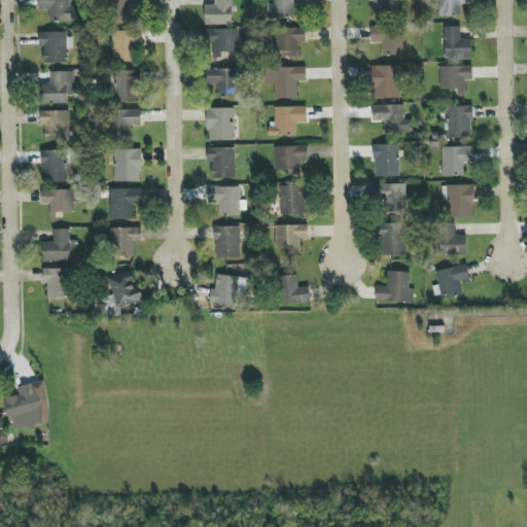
[(73,0),(38,0),(39,10),(48,10),(49,23),(74,22),(73,0)]
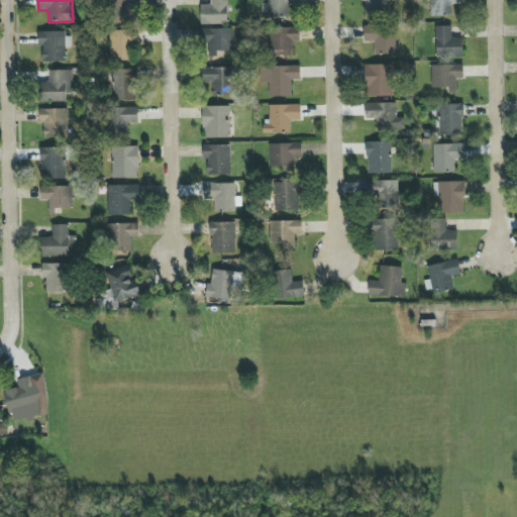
[(125,0),(110,0),(111,24),(136,23),(136,4),(125,4),(125,0)]
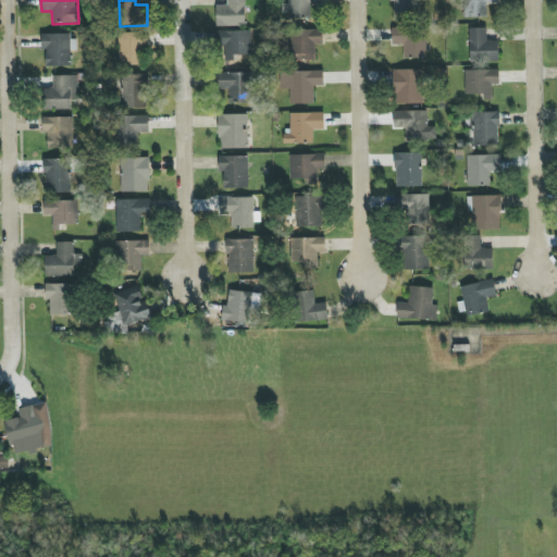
[(217,26),(246,27),(245,0),(226,0),(227,5),(217,5),(217,26)]
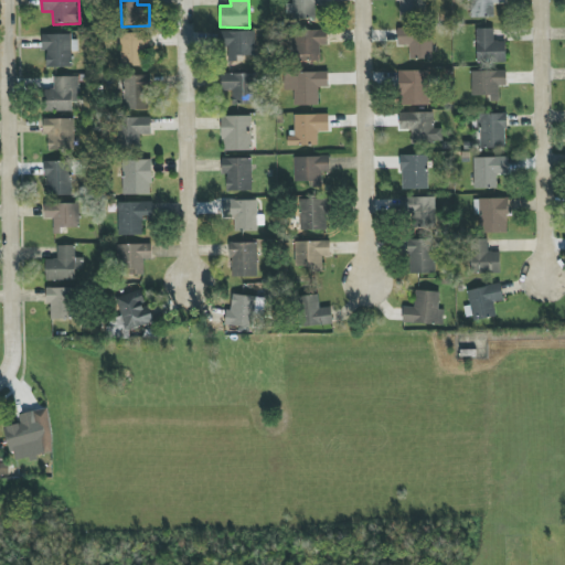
[(290,0),(291,20),(316,19),(316,7),(327,6),(327,0),(290,0)]
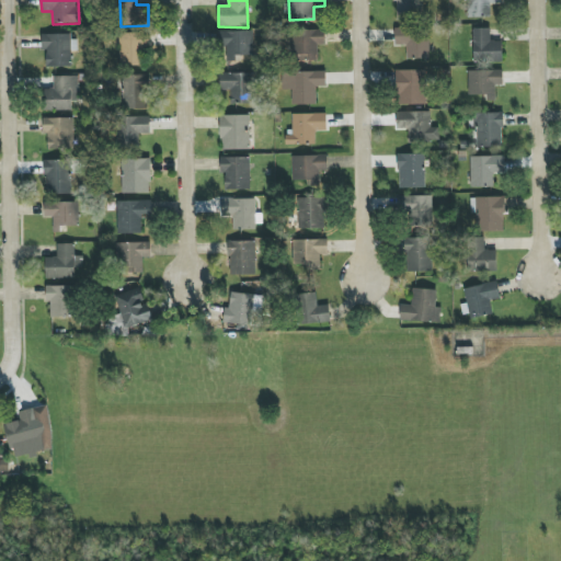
[(421,0),(395,0),(397,21),(422,20),(421,0)]
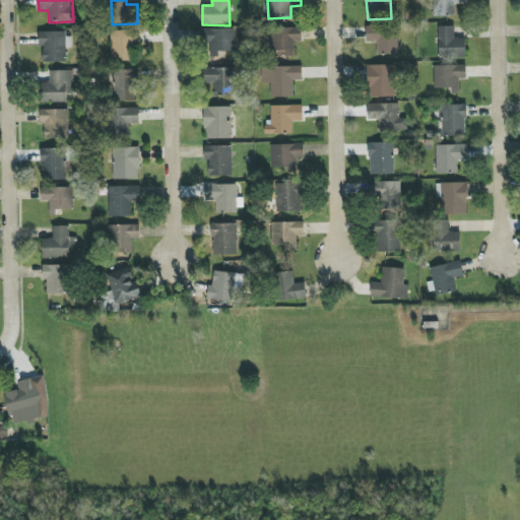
[(432,0),(434,17),(455,16),(455,4),(466,4),(465,0),(432,0)]
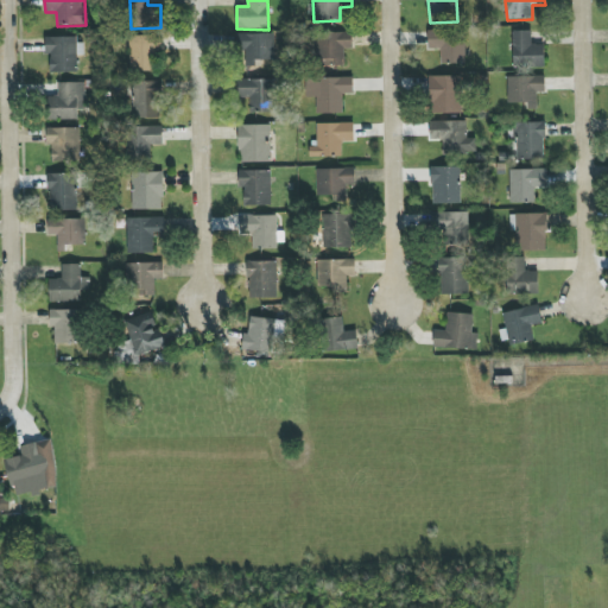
[(428,31),(429,50),(441,50),(441,64),(466,64),(466,30),(428,31)]
